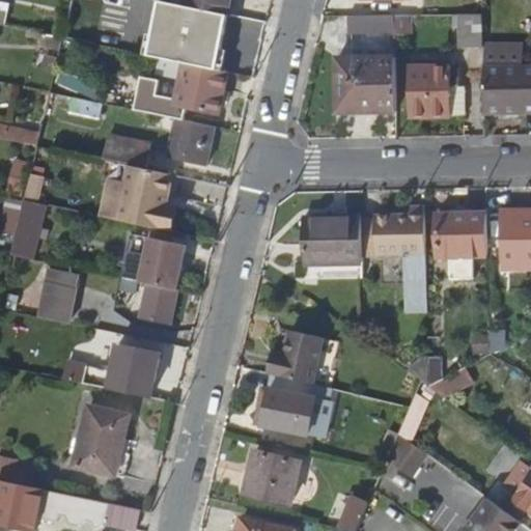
[(186,7),(151,0),(149,0),(147,18),(197,28),(200,10),(186,7)]
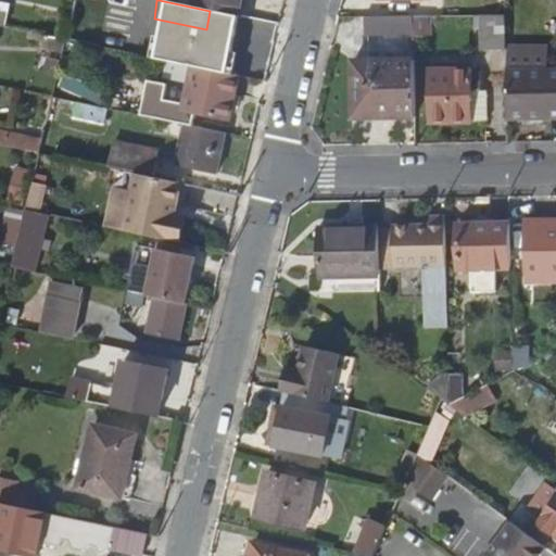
[(196,0),(194,8),(210,11),(240,16),(243,0),(196,0)]
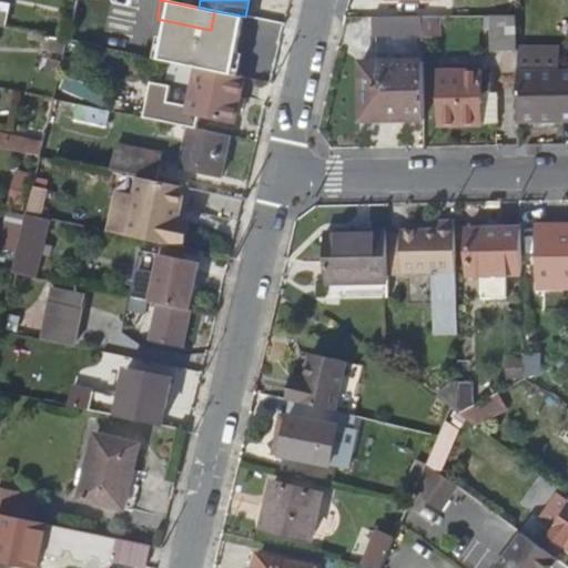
[(505,0),(506,18),(517,18),(516,0),(505,0)]
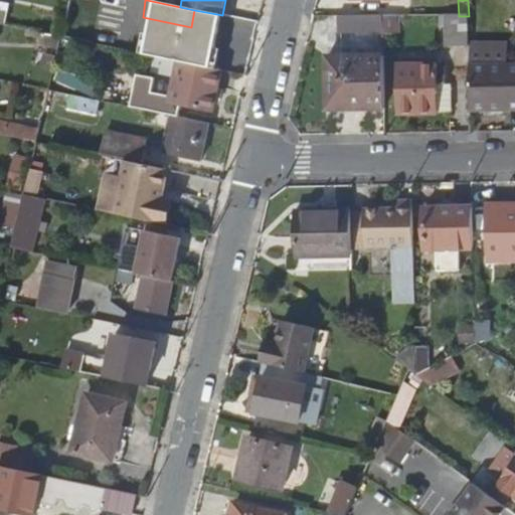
[(459,16),(445,16),(446,48),(469,48),(469,16),(459,16)]
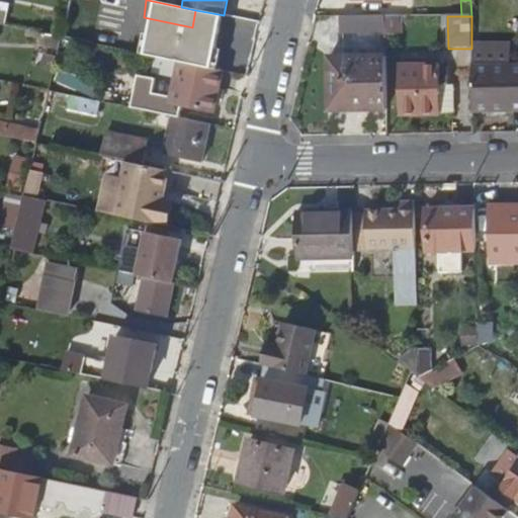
[(384,17),(339,18),(340,33),(385,32),(384,17)]
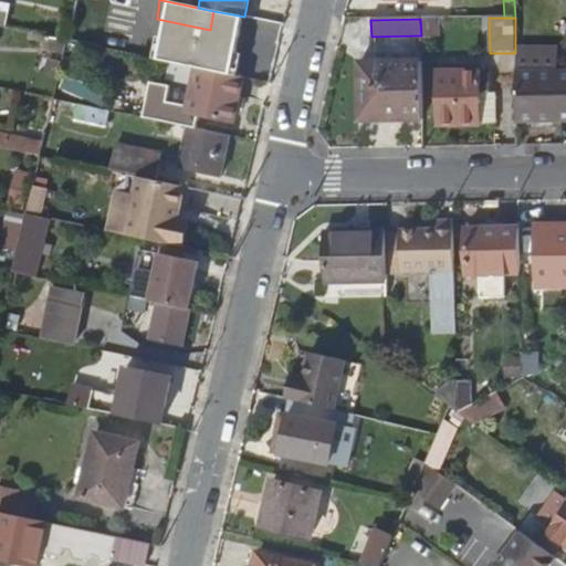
[(515,53),(516,76),(516,86),(517,122),(565,121),(565,74),(557,75),(557,52),(515,53)]
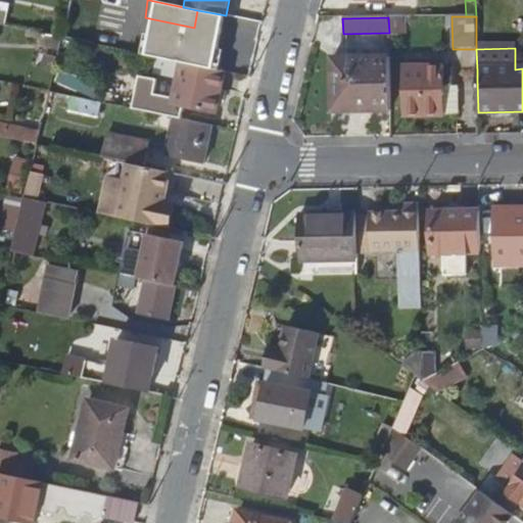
[(390,112),(389,57),(332,59),(331,80),(335,80),(336,109),(372,108),(372,113),(390,112)]
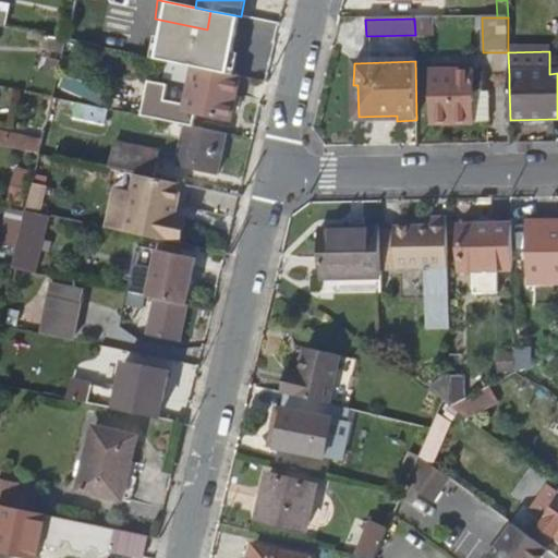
[(240,76),(194,68),(185,105),(184,110),(196,112),(230,119),(240,76)]
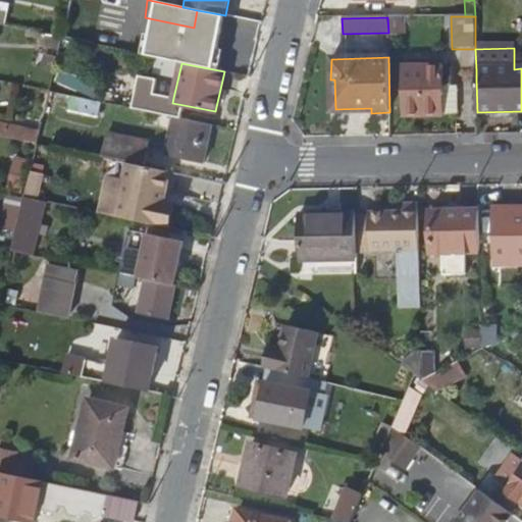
[(401,67),(403,116),(459,115),(459,90),(452,85),(452,70),(442,70),(442,66),(401,67)]
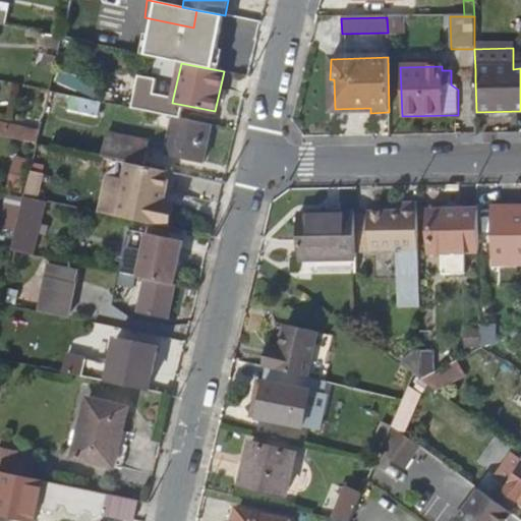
[(180,119),(183,105),(172,103),(173,98),(154,94),(156,80),(138,76),(131,109),(173,118),(180,119)]
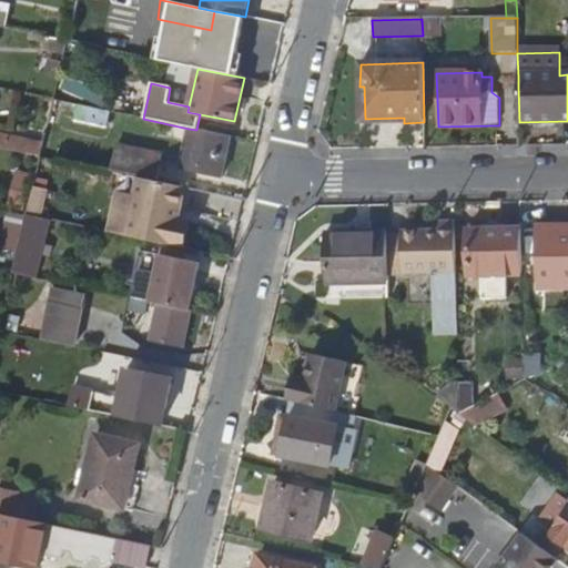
[(196,130),(189,129),(182,162),(188,164),(186,172),(222,180),(231,138),(196,130)]
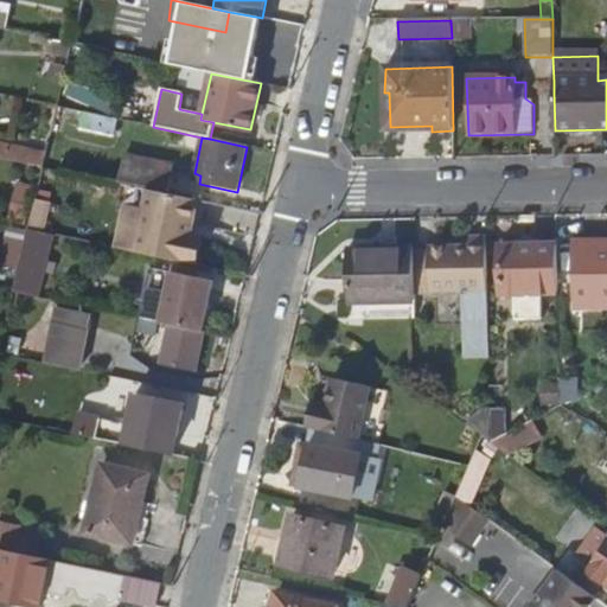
[(29,167),(43,170),(49,144),(36,140),(29,167)]
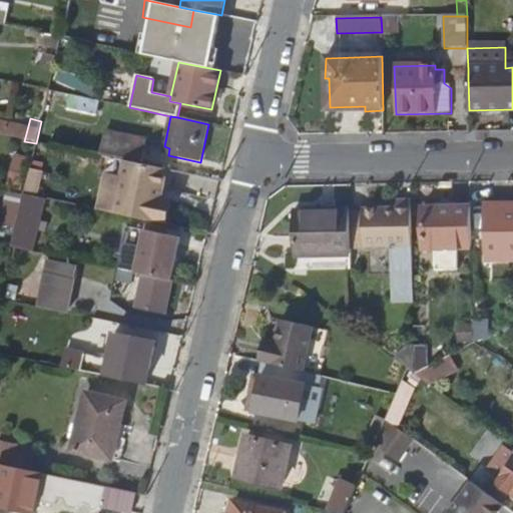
[(0,122),(0,135),(2,136),(6,137),(9,124),(0,122)]
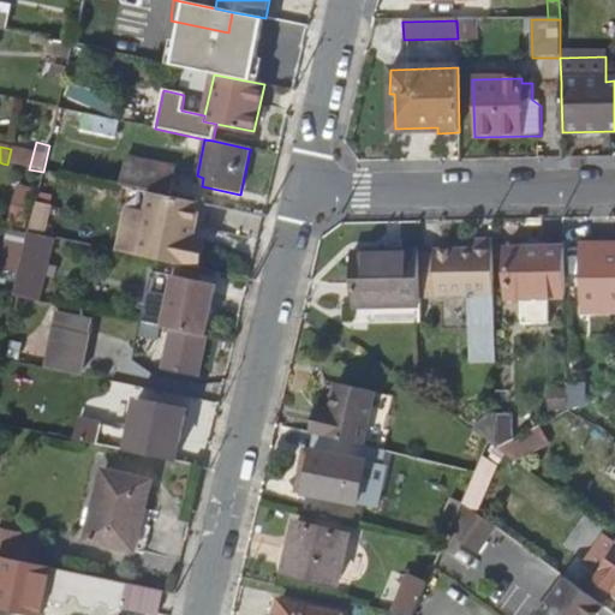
[(127,159),(120,187),(150,193),(168,197),(174,168),(127,159)]
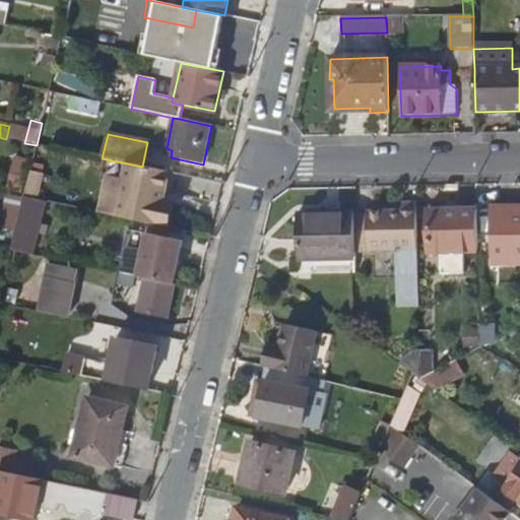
[(17,141),(6,139),(2,138),(0,145),(0,150),(15,154),(17,141)]
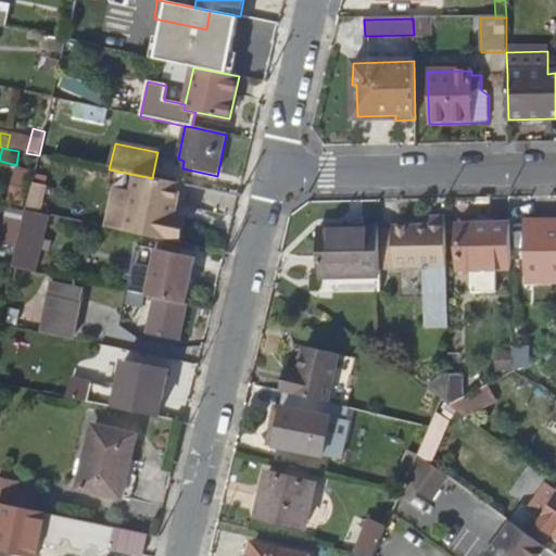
[(125,232),(173,242),(177,216),(173,215),(178,184),(152,178),(136,175),(125,232)]
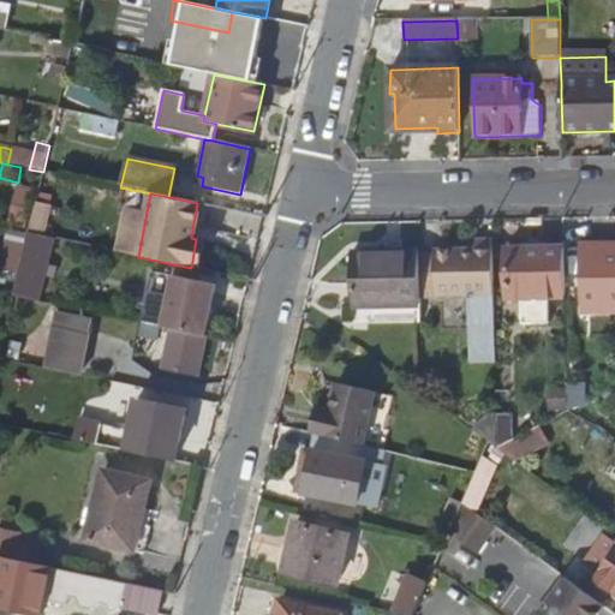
[(43,238),(28,236),(19,270),(35,274),(43,238)]
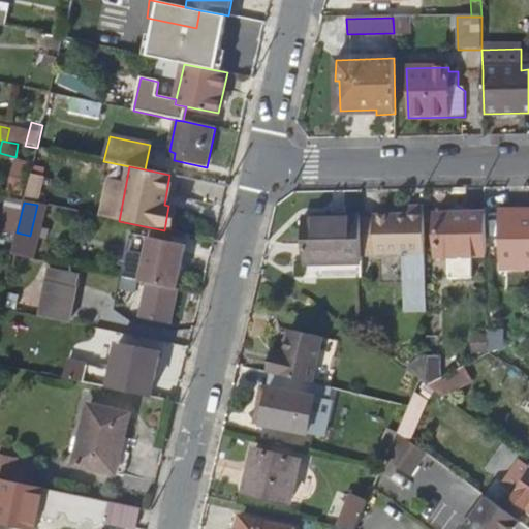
[(501,270),(528,269),(528,213),(526,214),(525,220),(517,220),(516,214),(499,214),(501,270)]
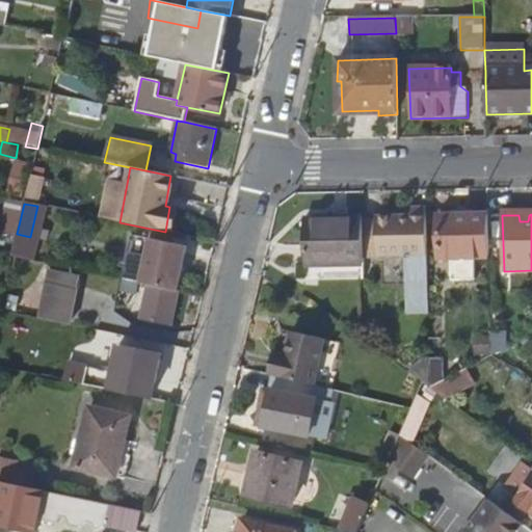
[(489,257),(488,216),(439,217),(439,257),(452,257),(452,278),(474,280),(474,257),(489,257)]
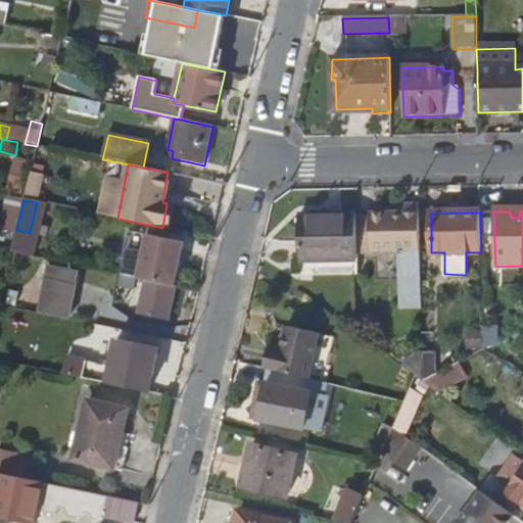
[(363,217),(357,218),(357,250),(397,248),(399,308),(421,308),(420,214),(363,215),(363,217)]
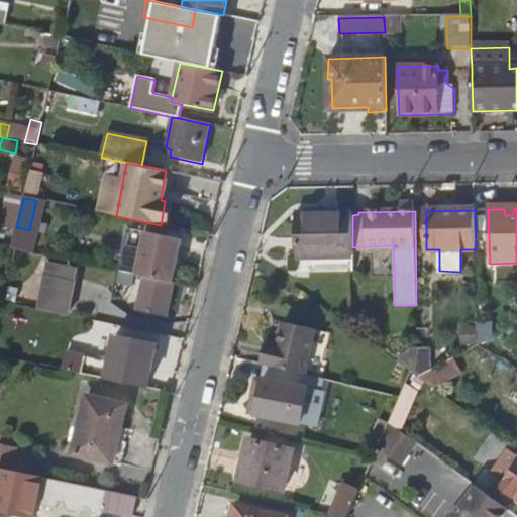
[(297,259),(353,257),(352,247),(352,215),(352,213),(296,214),(297,259)]
